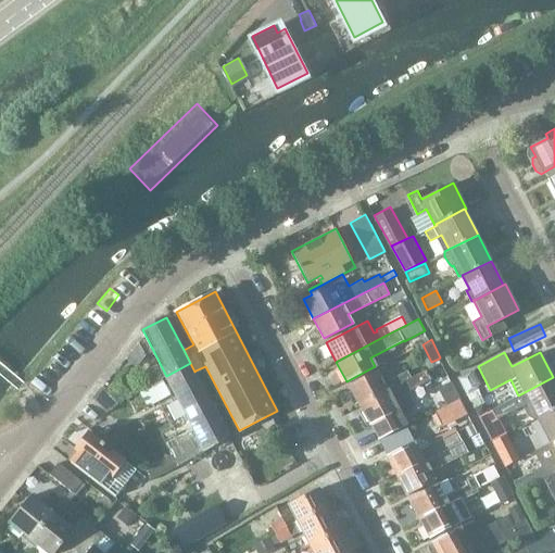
[(194,372),(190,363),(166,376),(193,427),(166,441),(169,448),(172,454),(146,468),(150,477),(229,436),(202,385),(206,382),(204,378),(200,380),(196,371),(194,372)]
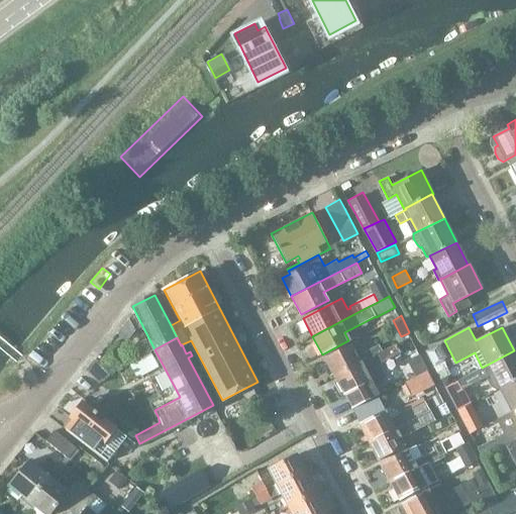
[(396,342),(382,350),(334,376),(343,394),(344,394),(351,408),(378,394),(373,384),(386,378),(378,363),(400,350),(396,342)]
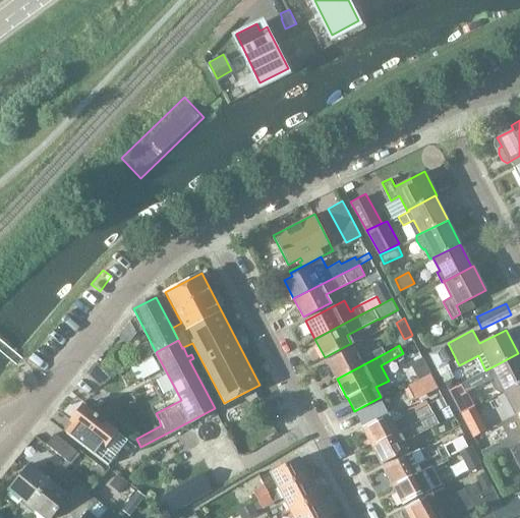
[(327,360),(337,379),(385,353),(381,346),(359,357),(354,346),(327,360)]
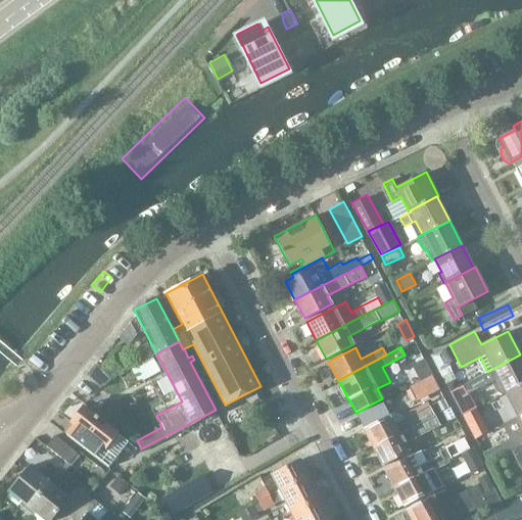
[(485,373),(463,384),(468,393),(494,379),(494,384),(497,391),(502,393),(505,392),(506,392),(521,384),(521,358),(520,355),(485,373)]
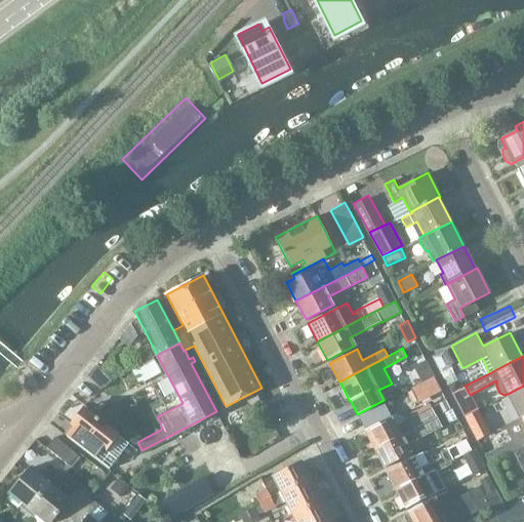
[(434,375),(410,387),(418,402),(442,390),(434,375)]
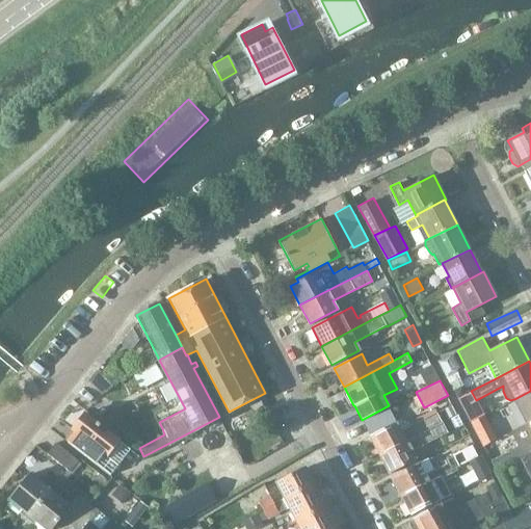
[(530,391),(514,399),(527,424),(530,421),(530,391)]
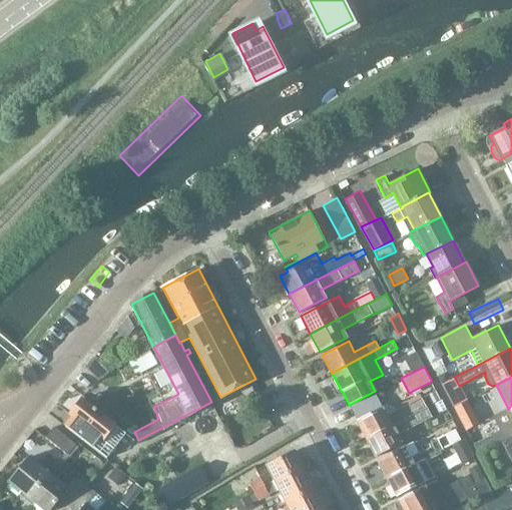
[(492,398),(487,390),(455,406),(461,419),(479,410),(476,406),(492,398)]
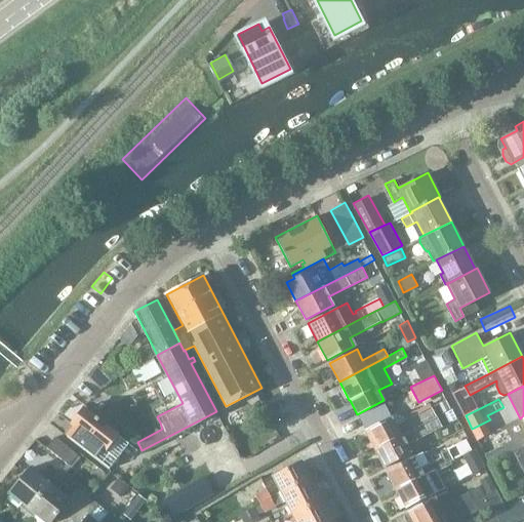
[(365,430),(374,448),(436,415),(431,406),(406,419),(404,415),(396,413),(365,430)]
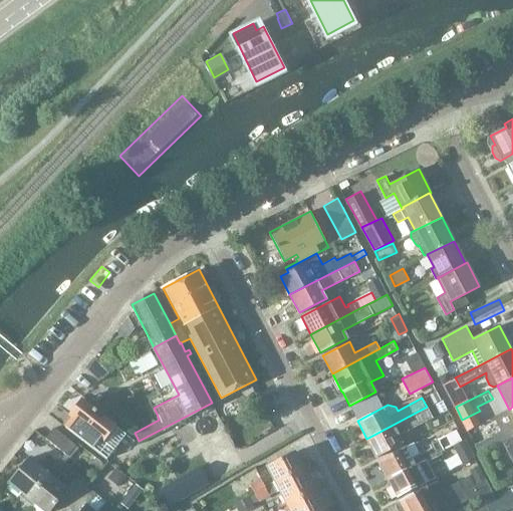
[(106,458),(126,433),(81,399),(69,414),(72,417),(65,427),(106,458)]
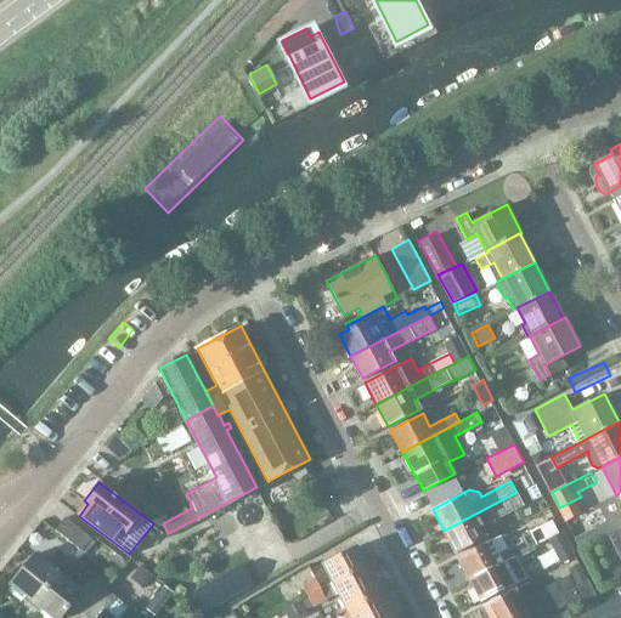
[(444,531),(455,553),(487,536),(483,526),(524,504),(517,491),(517,492),(444,531)]
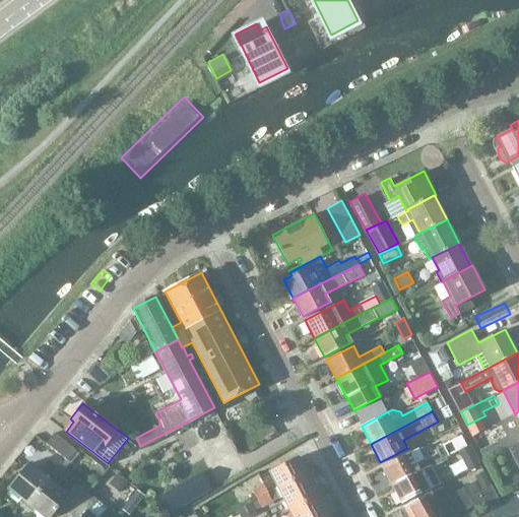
[(36,424),(29,437),(45,444),(51,431),(36,424)]
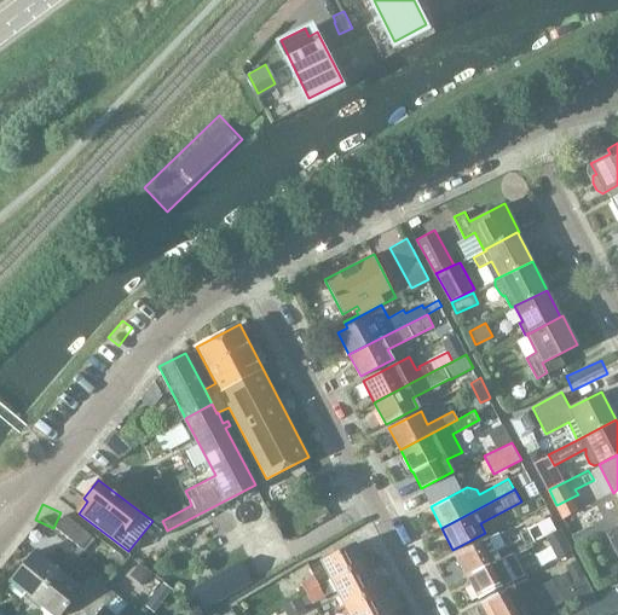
[(81,547),(91,535),(64,514),(55,526),(81,547)]
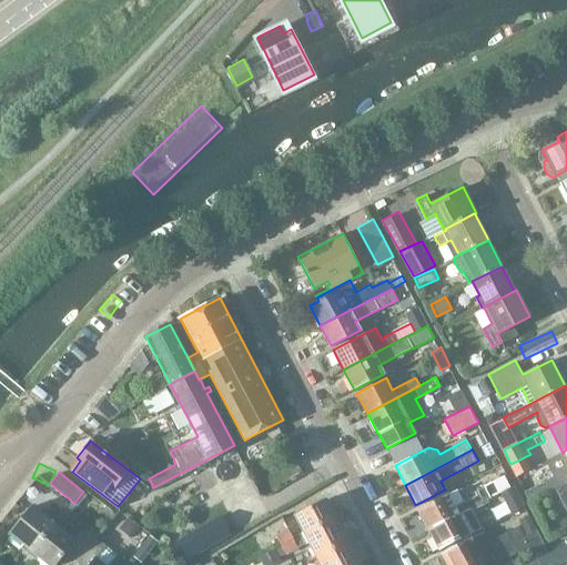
[(560,473),(525,491),(530,501),(556,488),(556,487),(566,483),(560,473)]
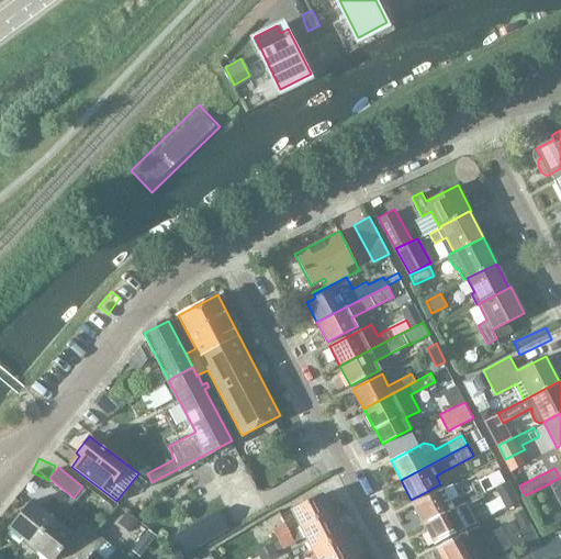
[(424,523),(475,495),(477,498),(487,491),(486,490),(505,481),(498,469),(478,480),(480,482),(472,487),(472,488),(449,501),(442,489),(414,503),(424,523)]
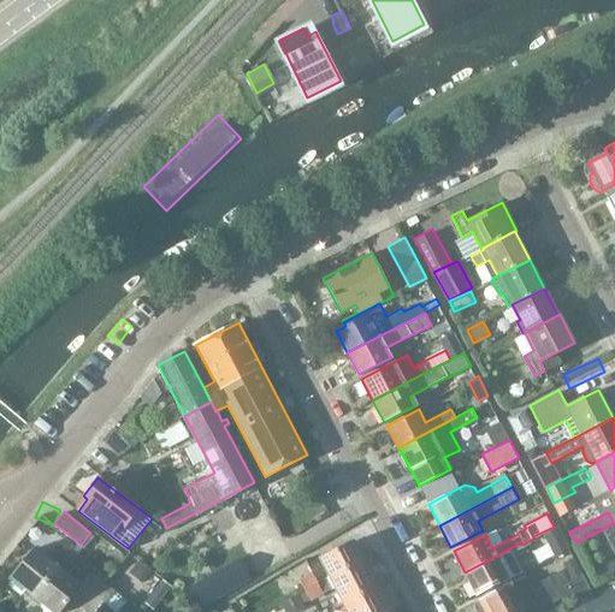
[(614,523),(603,528),(603,529),(614,552),(614,523)]
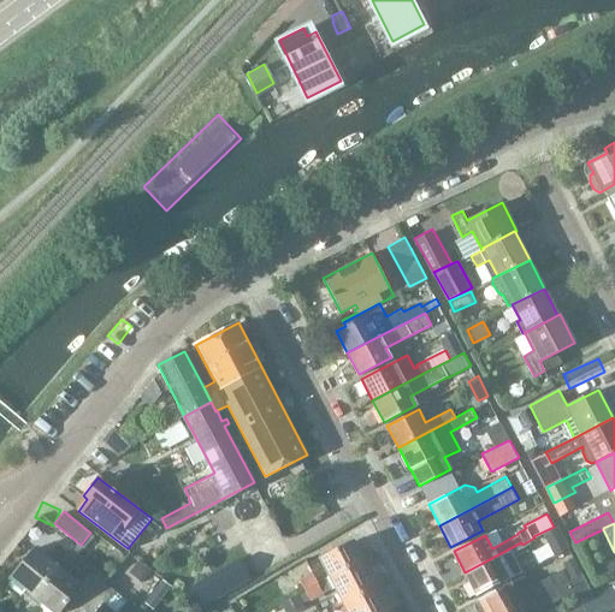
[(320,557),(333,581),(365,564),(352,540),(320,557)]
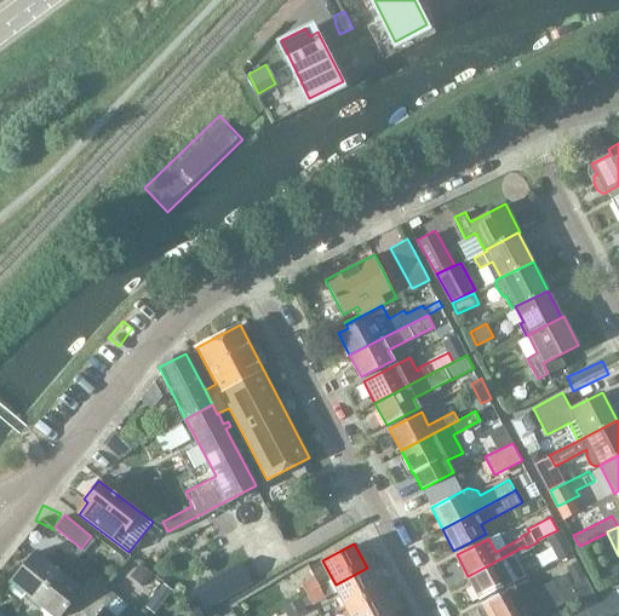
[(479,598),(511,581),(525,574),(517,560),(529,554),(526,548),(525,546),(468,576),(479,598)]
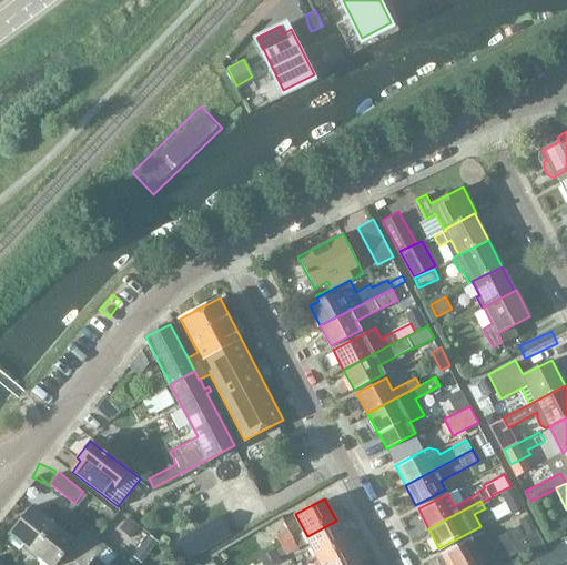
[(9,532),(31,551),(53,523),(53,522),(63,508),(54,502),(43,514),(32,505),(9,532)]
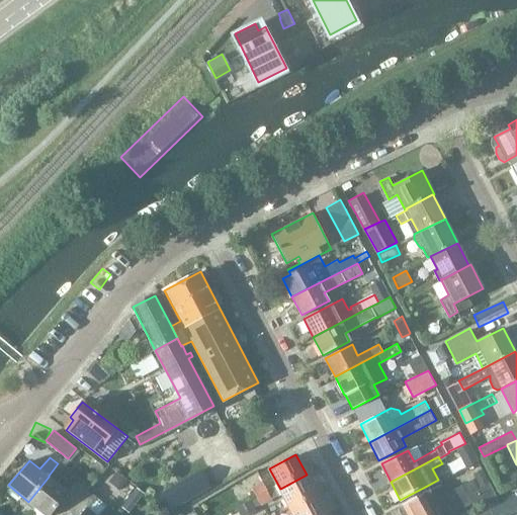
[(67,471),(58,463),(49,476),(49,477),(28,502),(45,514),(51,514),(61,503),(70,511),(87,489),(77,481),(68,492),(58,484),(67,471)]
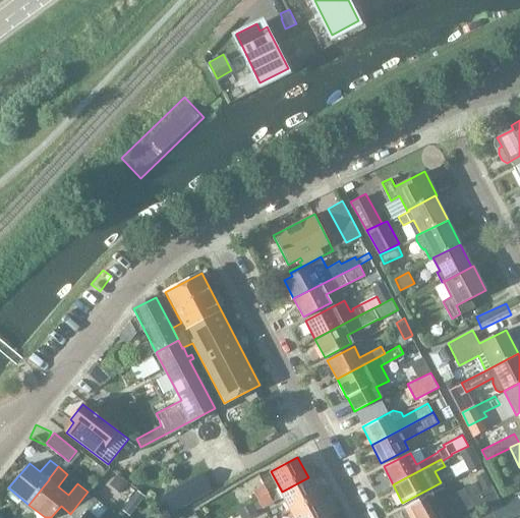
[(204,472),(183,483),(192,500),(213,487),(204,472)]
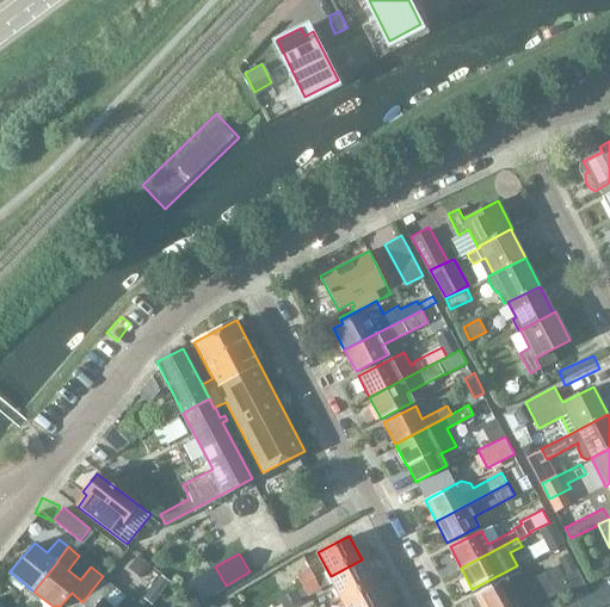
[(139,555),(129,567),(141,576),(151,564),(139,555)]
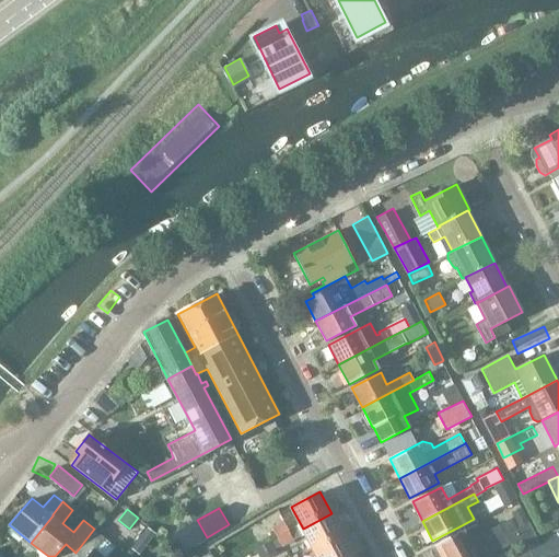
[(342,535),(332,513),(303,529),(314,550),(342,535)]
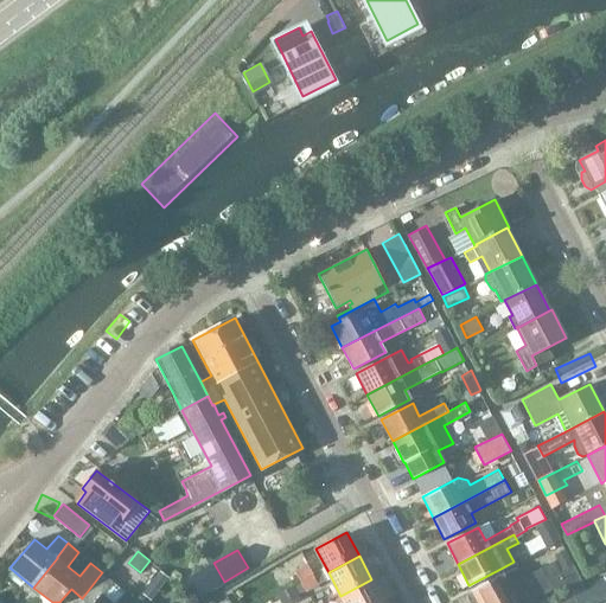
[(305,589),(318,583),(307,564),(295,570),(305,589)]
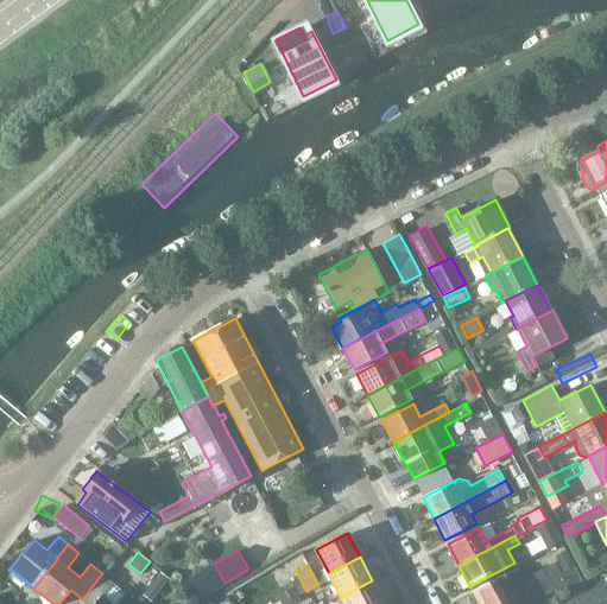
[(517,567),(503,574),(472,591),(473,592),(469,593),(468,598),(470,603),(499,603),(539,584),(551,577),(545,566),(523,578),(517,567)]
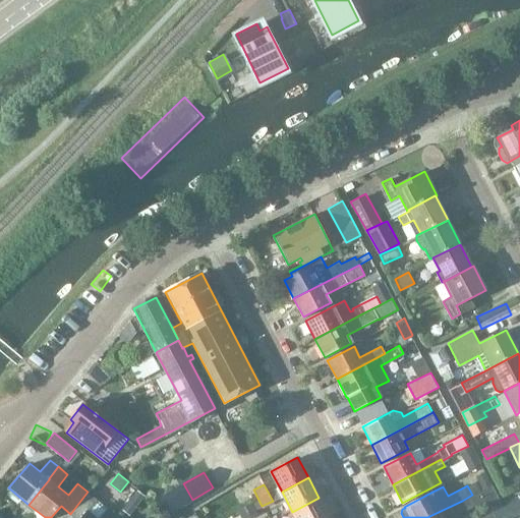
[(98,500),(88,492),(70,514),(75,517),(114,517),(117,515),(108,508),(99,517),(96,517),(89,511),(98,500)]
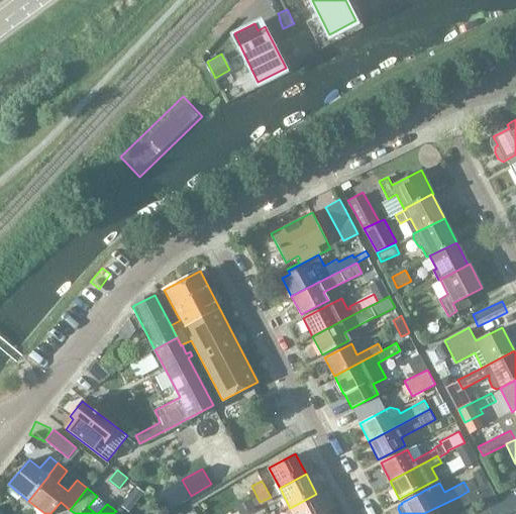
[(469,491),(458,497),(424,513),(461,513),(457,506),(463,503),(465,505),(475,499),(471,490),(469,491)]
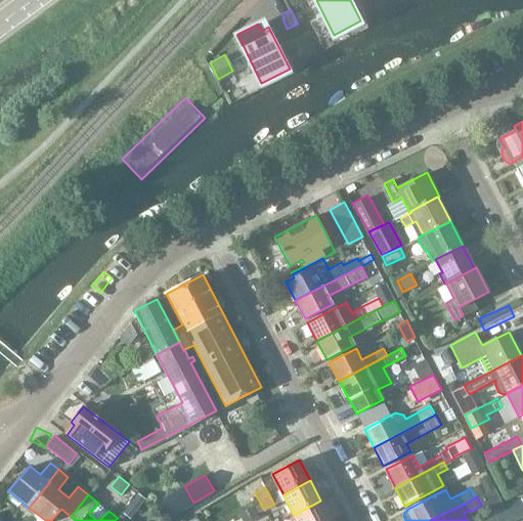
[(331,520),(320,501),(294,515),(297,520),(331,520)]
